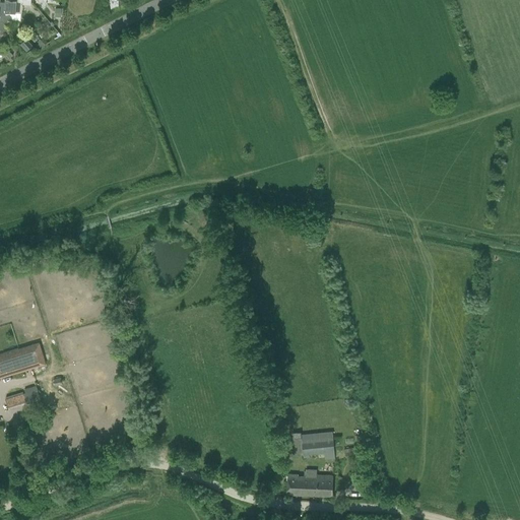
[(5,0),(5,3),(0,2),(0,4),(0,21),(7,22),(7,20),(20,21),(21,13),(16,12),(16,0),(5,0)]
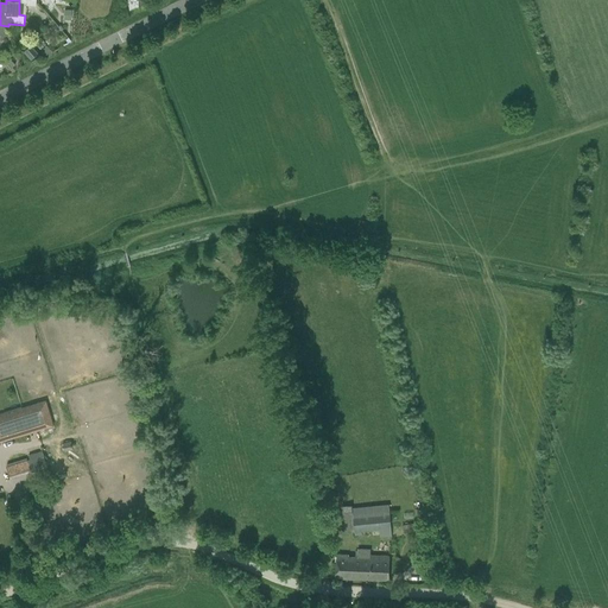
[(31,45),(23,52),(30,61),(38,55),(31,45)]
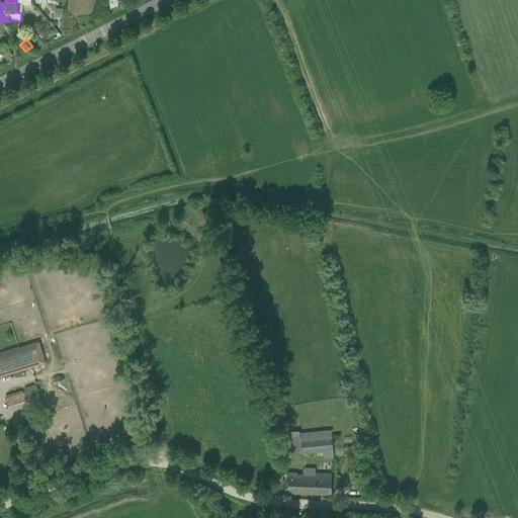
[(0,376),(25,369),(46,363),(38,342),(0,353),(0,376)]
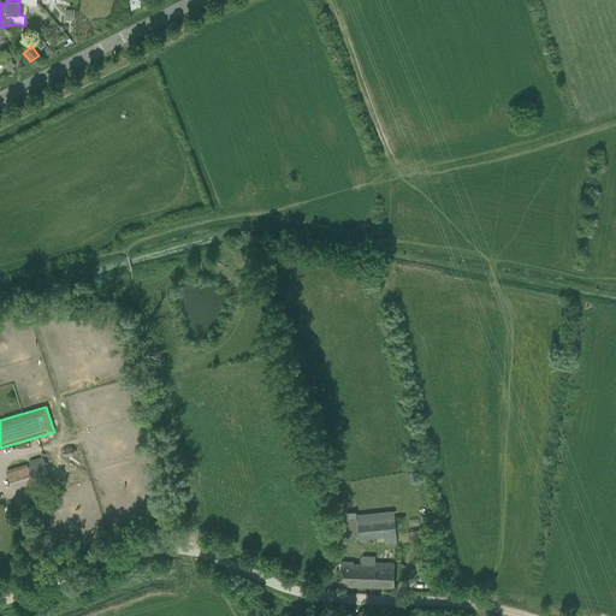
[(64,449),(66,457),(73,456),(73,454),(76,454),(75,449),(72,450),(72,448),(64,449)]
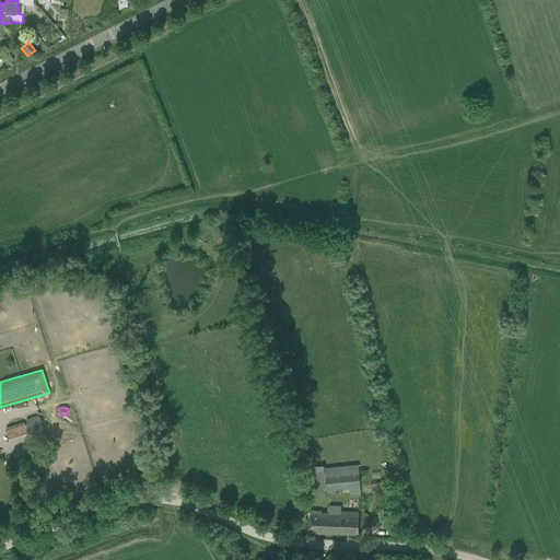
[(27,423),(6,430),(9,442),(44,431),(38,416),(26,420),(27,423)]
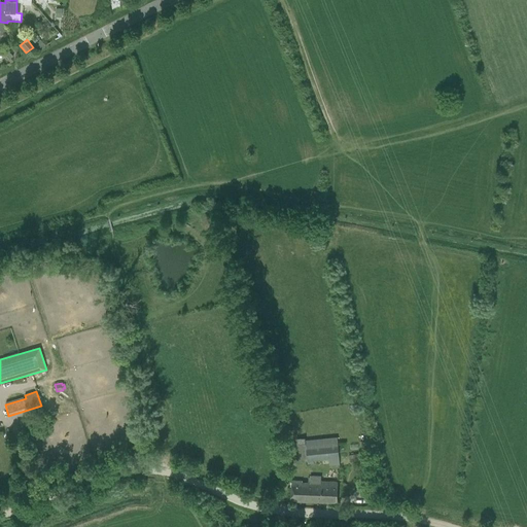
[(328,459),(329,465),(340,464),(338,443),(324,444),(324,438),(306,441),(306,443),(301,444),(301,443),(296,443),(299,460),(307,460),(307,461),(328,459)]
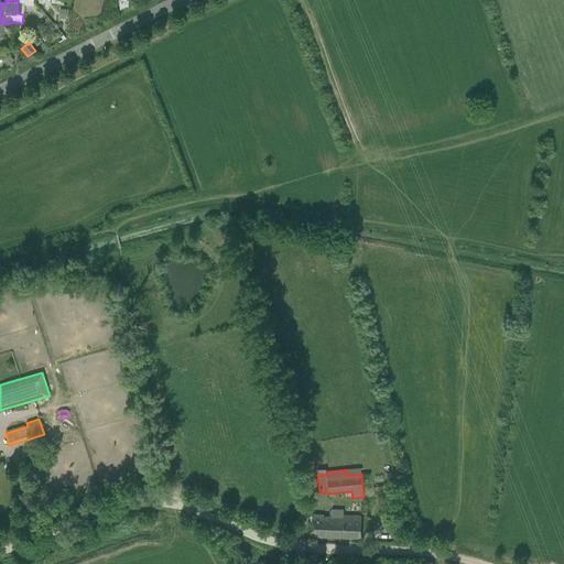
[(381,486),(373,487),(375,495),(383,492),(381,486)]
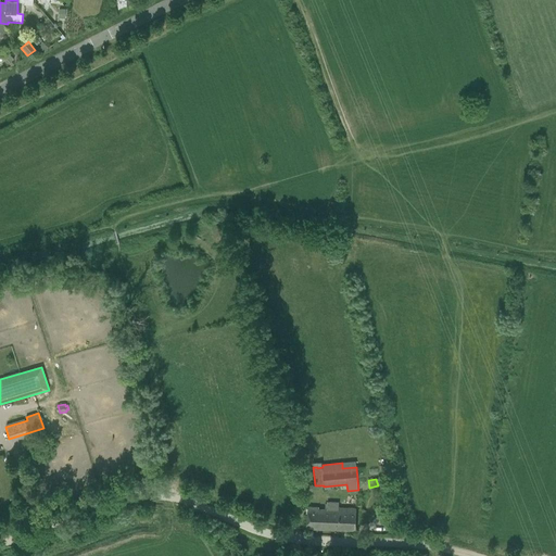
[(306,512),(306,519),(305,530),(355,531),(355,508),(339,507),(339,504),(325,504),(325,509),(318,509),(318,503),(308,503),(307,512),(306,512)]
